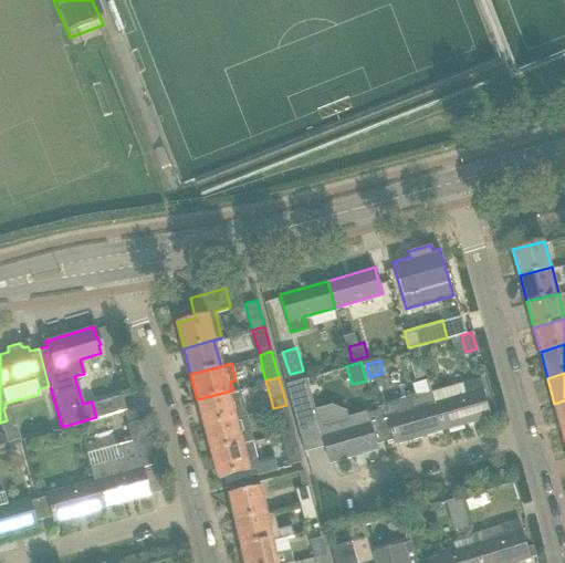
[(384,439),(376,410),(375,407),(327,421),(325,414),(316,417),(305,377),(286,383),(299,425),(317,419),(330,460),(376,447),(375,441),(384,439)]
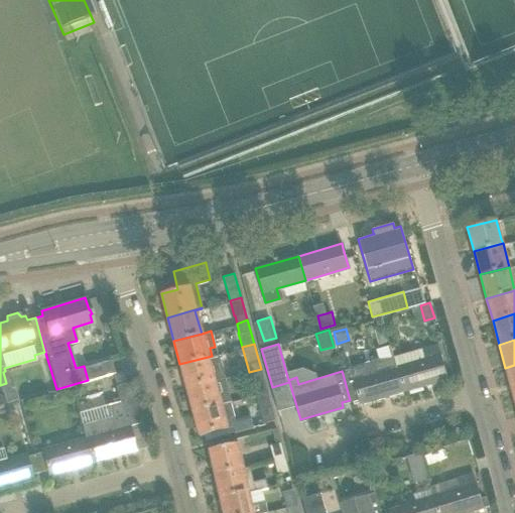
[(424,357),(396,365),(403,390),(446,378),(436,344),(421,348),(424,357)]
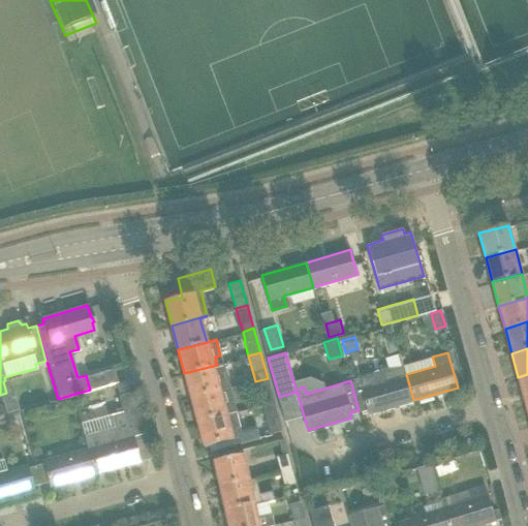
[(213,366),(184,373),(191,398),(230,387),(224,363),(217,365),(213,366)]
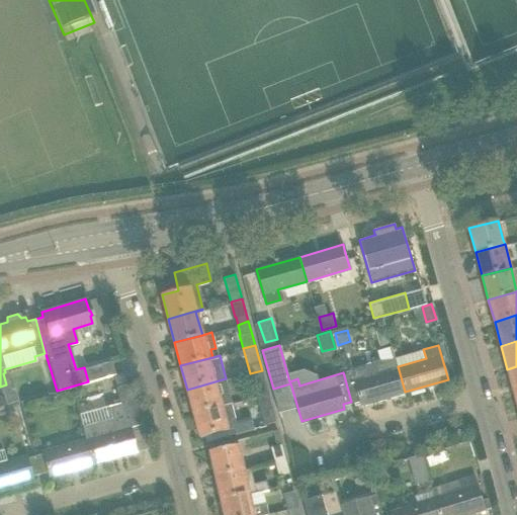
[(361,404),(405,392),(395,357),(352,370),(352,373),(344,375),(351,402),(359,400),(361,404)]
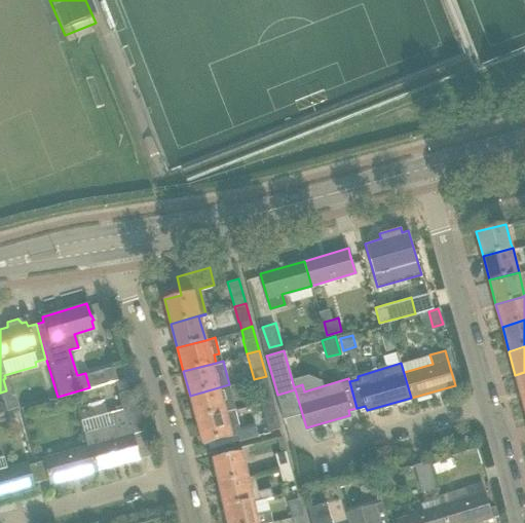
[(522,399),(524,398),(524,372),(515,375),(522,399)]
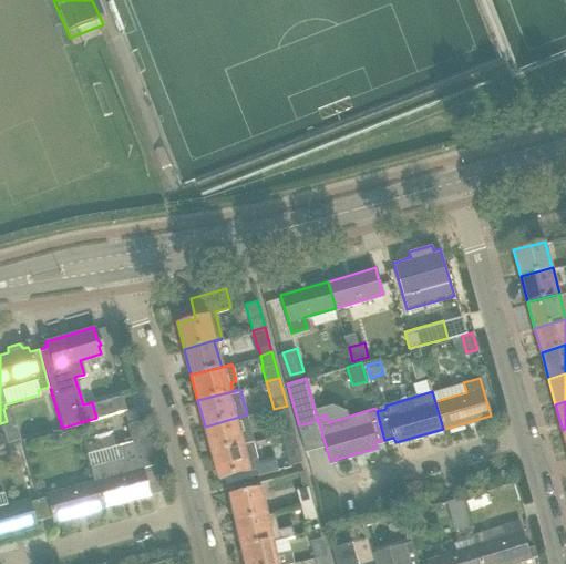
[(125,409),(122,410),(126,424),(131,441),(117,445),(122,460),(90,469),(100,506),(146,494),(140,468),(153,464),(140,420),(137,411),(135,406),(125,409)]
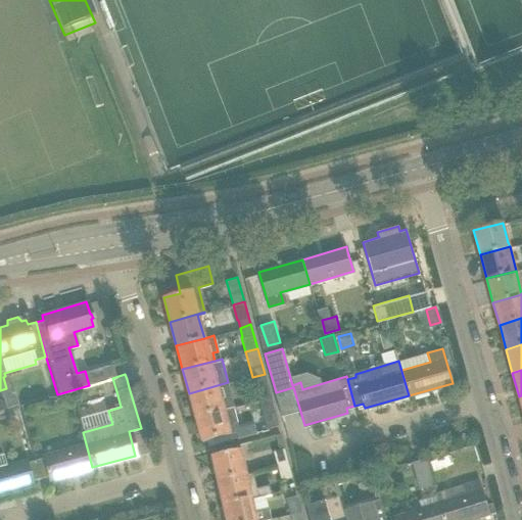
[(232,407),(234,406),(228,382),(189,393),(195,416),(232,407)]
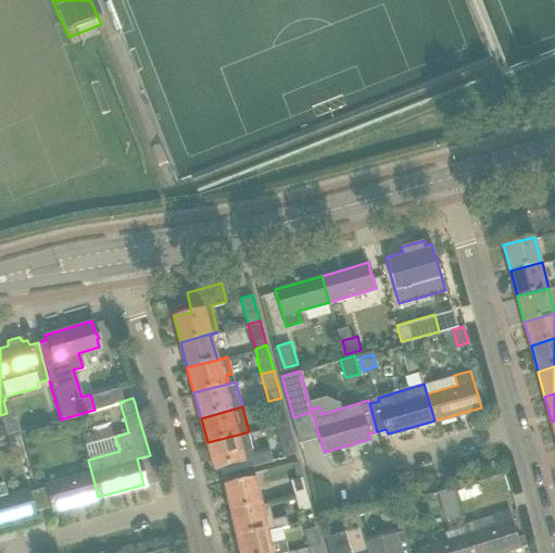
[(274,425),(286,422),(282,406),(269,410),(274,425)]
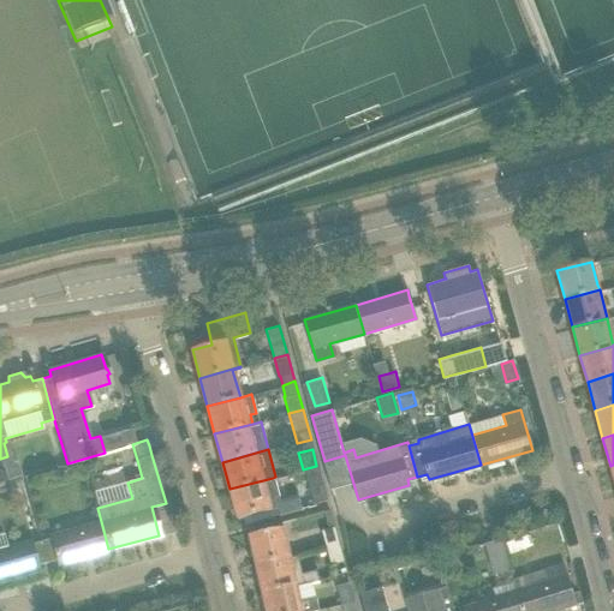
[(313,505),(326,502),(316,466),(303,469),(313,505)]
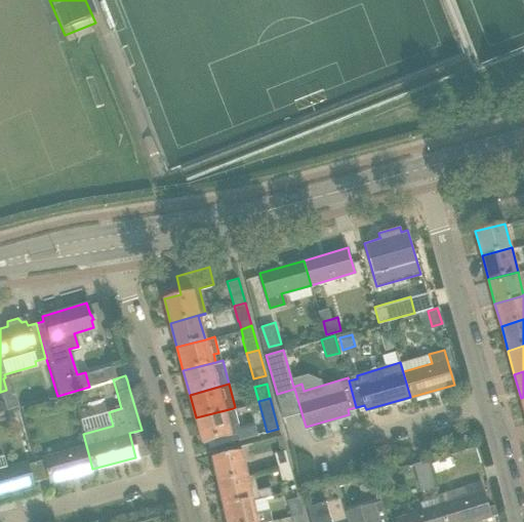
[(232,425),(237,424),(233,408),(196,417),(202,443),(205,442),(206,447),(236,439),(234,431),(232,425)]
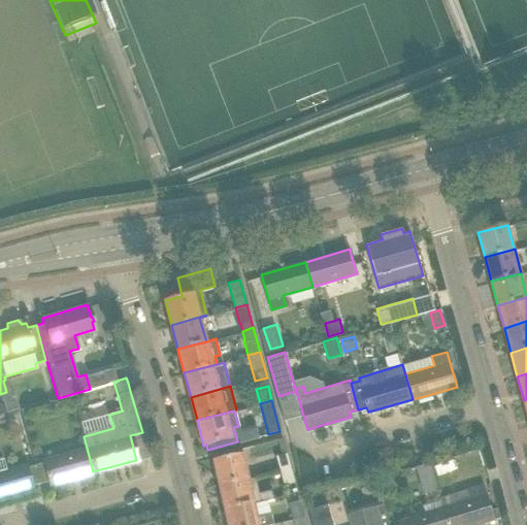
[(257,437),(256,433),(255,429),(235,433),(237,441),(257,437)]
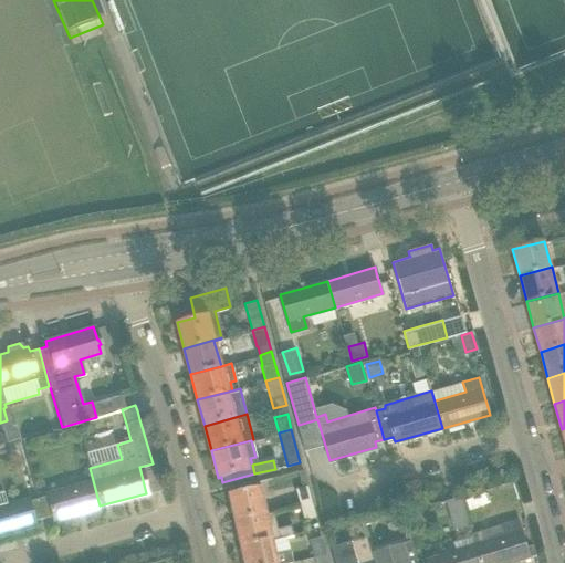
[(52,519),(100,506),(90,468),(89,468),(91,480),(42,492),(43,496),(37,498),(42,517),(51,513),(52,519)]
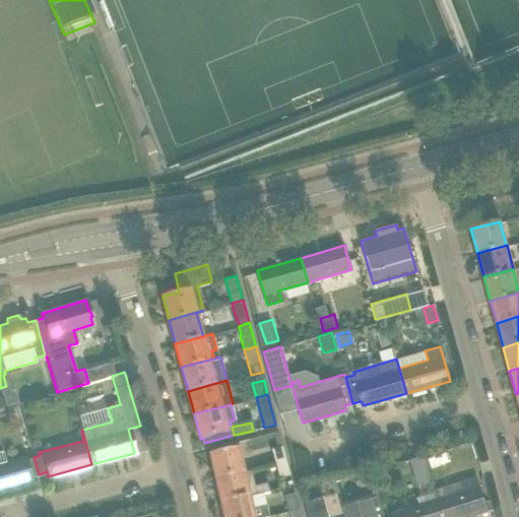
[(216,476),(245,470),(240,446),(210,452),(216,476)]
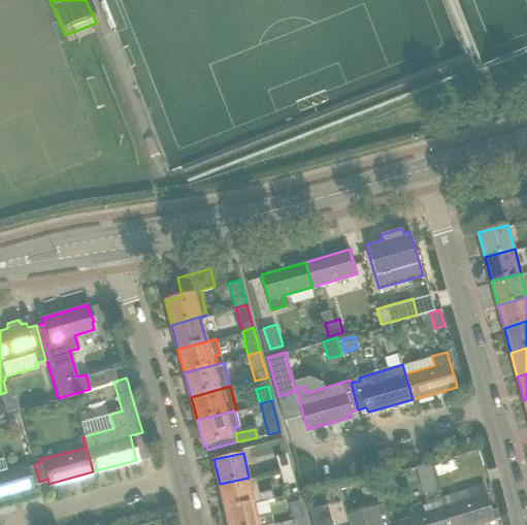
[(277,469),(290,466),(286,453),(274,456),(277,469)]
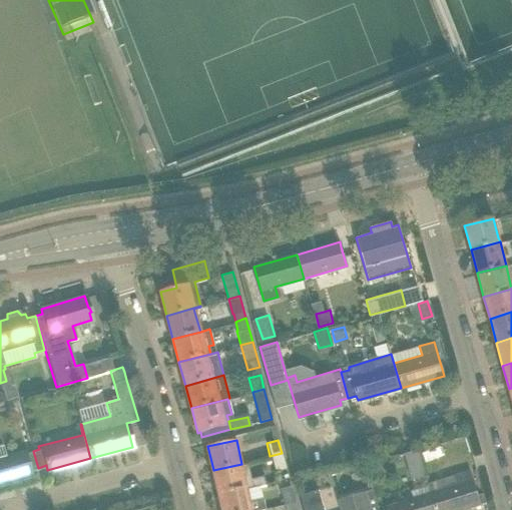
[(443,441),(432,444),(435,458),(446,455),(443,441)]
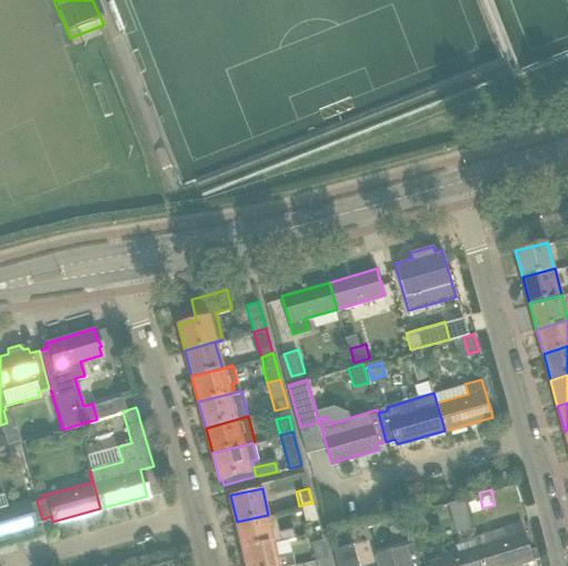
[(455,533),(470,528),(461,498),(446,503),(455,533)]
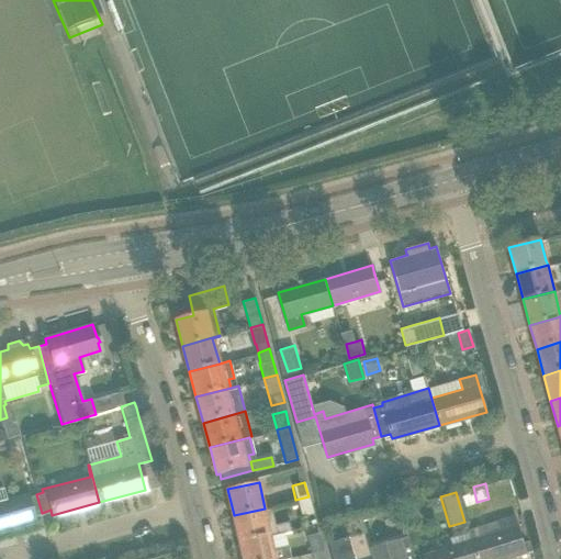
[(36,494),(27,496),(26,494),(0,500),(0,529),(34,520),(33,515),(42,513),(36,494)]
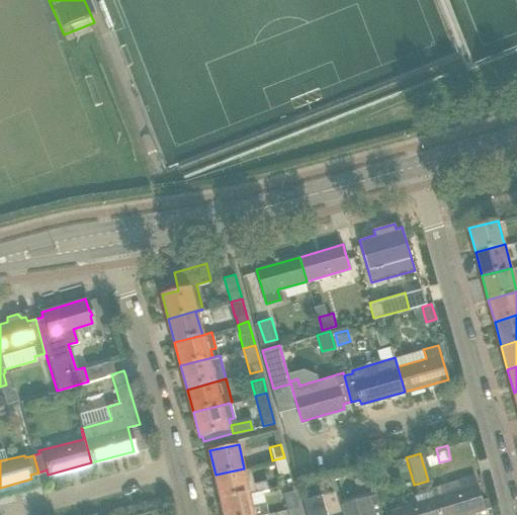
[(276,477),(288,474),(284,457),(272,460),(276,477)]
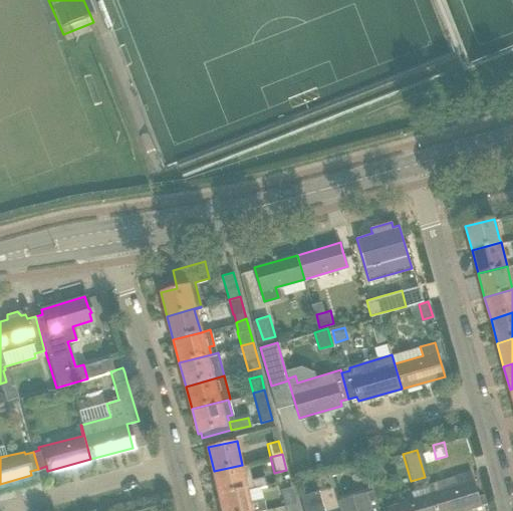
[(247,467),(243,468),(242,465),(214,471),(219,495),(248,489),(264,484),(263,477),(250,480),(247,467)]
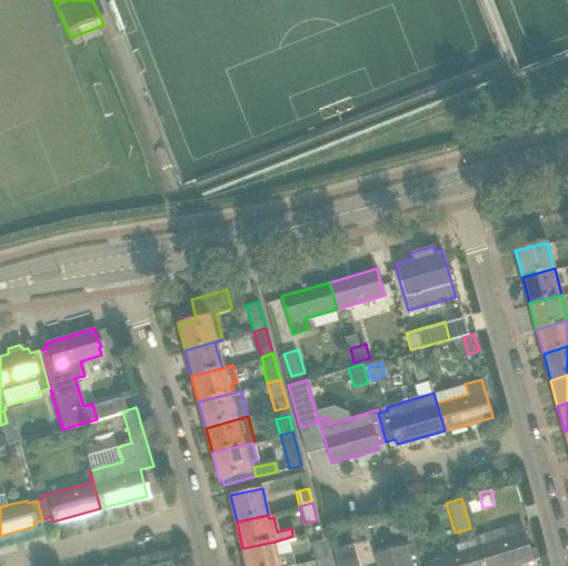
[(481,565),(508,565),(531,559),(520,520),(472,535),(481,565)]
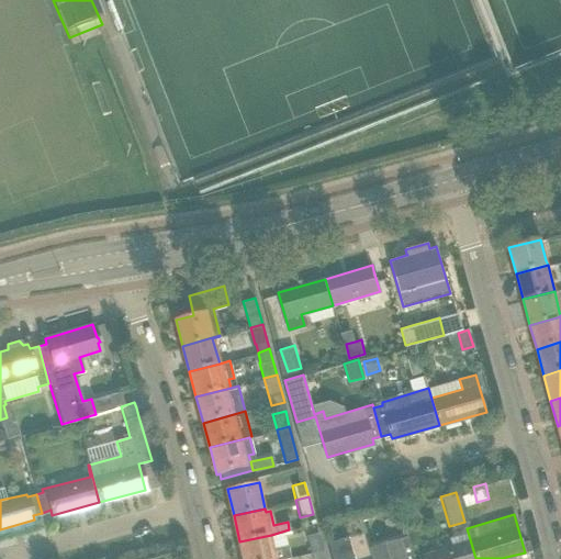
[(475,558),(467,528),(470,541),(422,554),(423,558),(417,558),(475,558)]
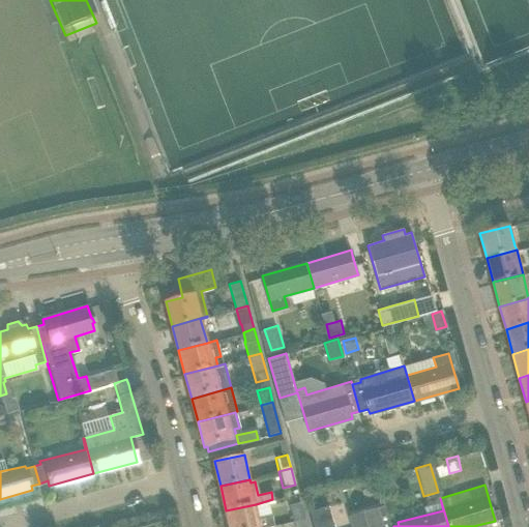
[(256,505),(273,501),(272,499),(256,504),(226,510),(229,526),(263,526),(272,525),(270,516),(259,519),(256,505)]
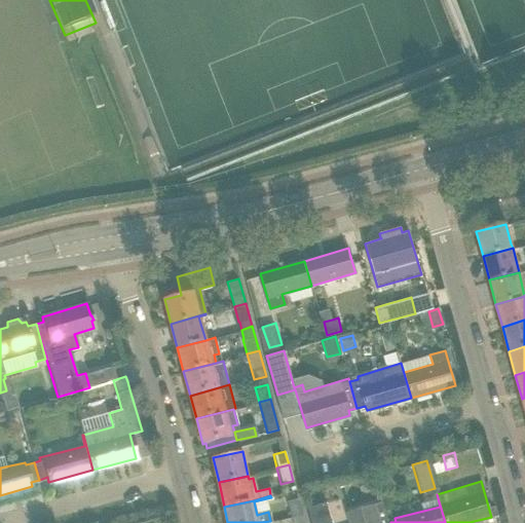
[(290,515),(302,512),(298,497),(287,500),(290,515)]
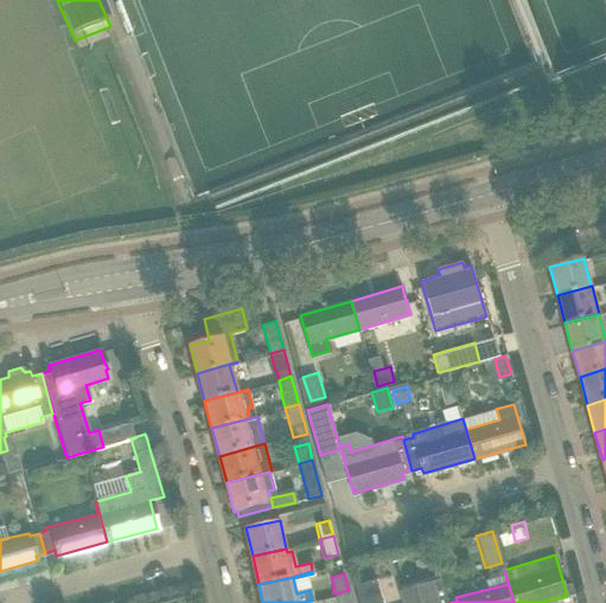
[(383,602),(376,577),(353,583),(359,602),(448,602),(440,577),(400,589),(404,602),(383,602)]
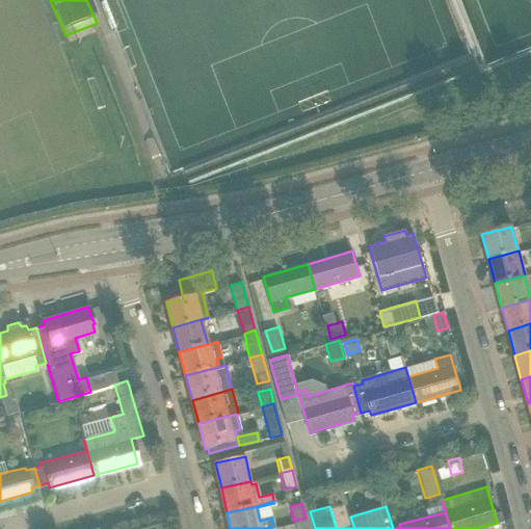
[(295,528),(308,528),(306,518),(293,521),(295,528)]
